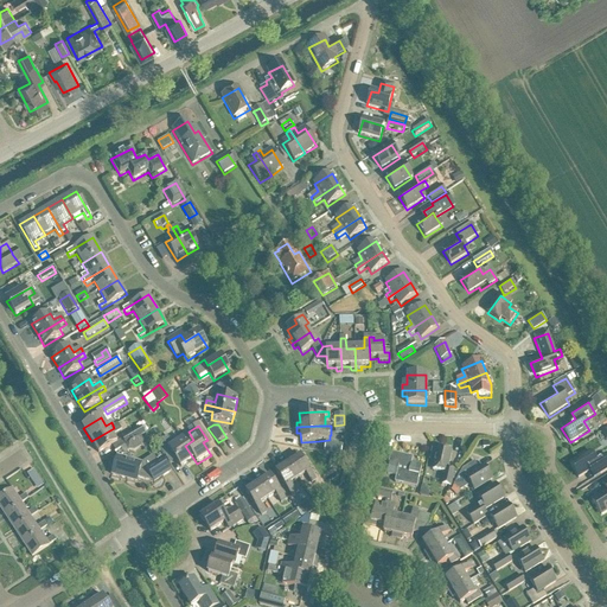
[(91,441),(98,455),(117,443),(112,435),(117,433),(114,428),(91,441)]
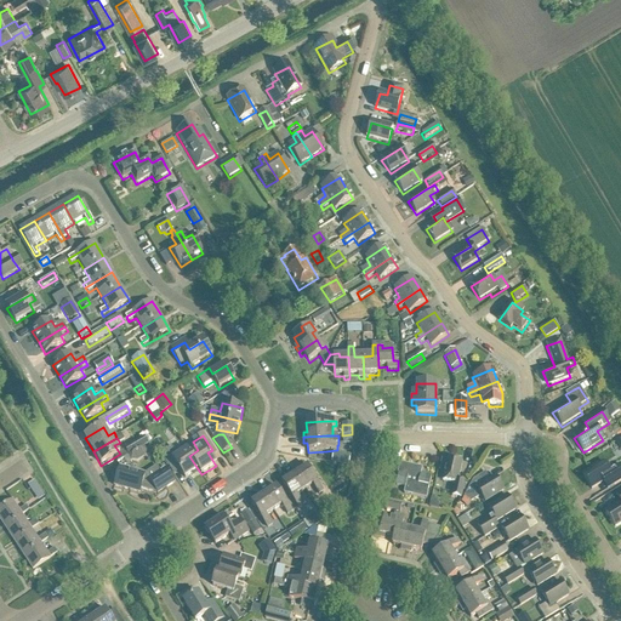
[(125,450),(129,457),(142,450),(141,449),(148,444),(144,438),(125,450)]
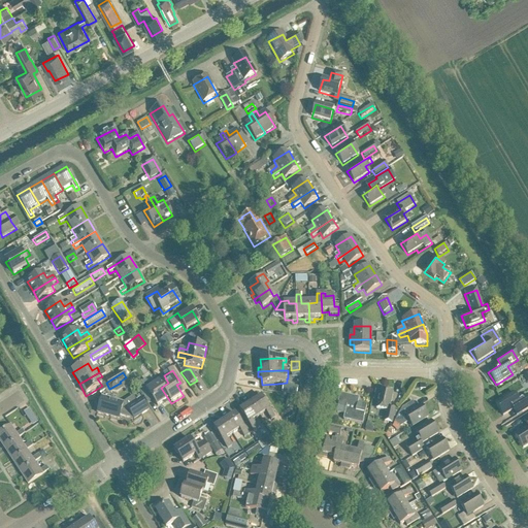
[(131,378),(145,400),(151,397),(158,407),(169,400),(161,388),(159,384),(151,389),(146,383),(142,385),(135,374),(131,376),(130,376),(131,378)]
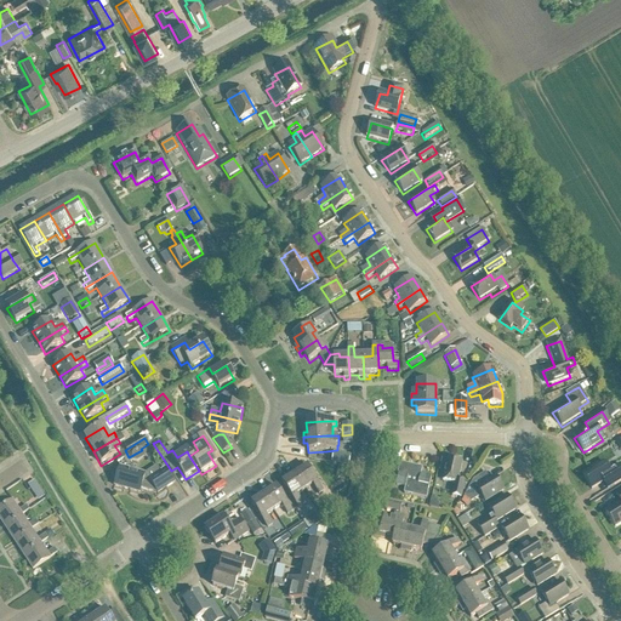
[(129,457),(127,457),(131,462),(137,462),(143,459),(147,453),(144,449),(142,450),(129,457)]
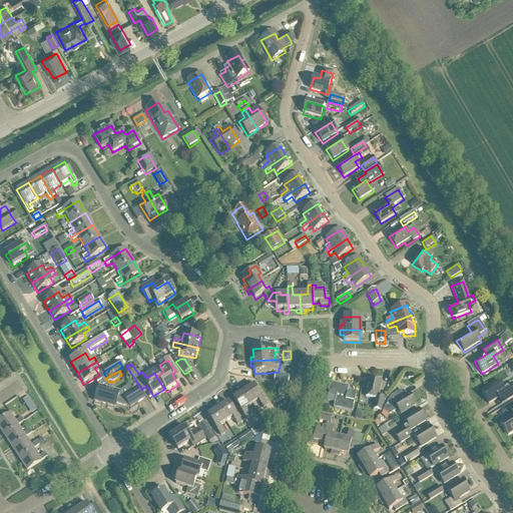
[(276,375),(274,383),(281,385),(288,386),(290,378),(276,375)]
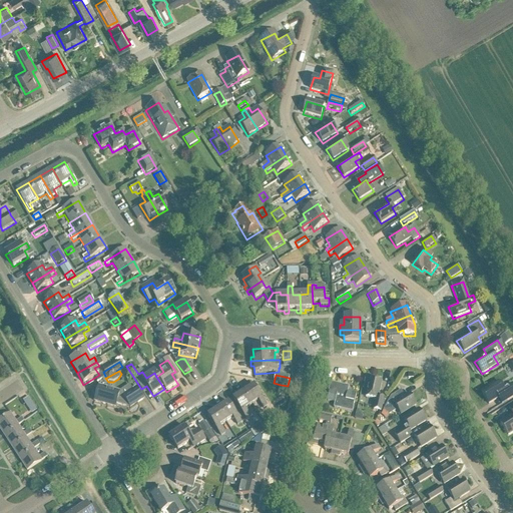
[(382,383),(370,380),(366,399),(375,401),(373,410),(381,412),(384,399),(378,397),(382,383)]
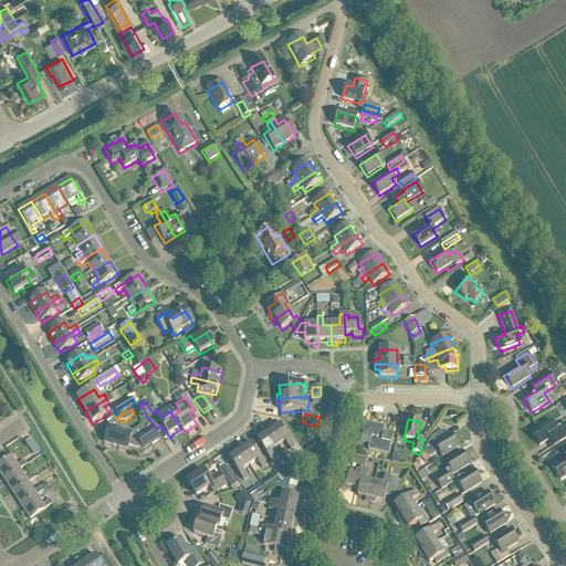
[(540,447),(549,440),(554,447),(565,439),(565,427),(564,425),(555,430),(549,422),(531,433),(540,447)]
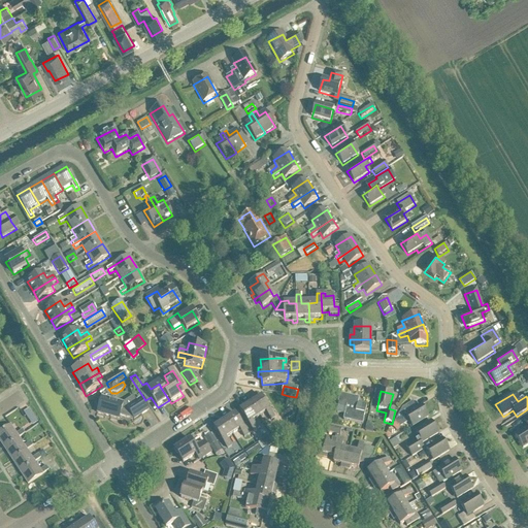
[(359,399),(339,395),(337,404),(338,405),(336,414),(344,415),(343,421),(362,425),(366,406),(358,404),(359,399)]
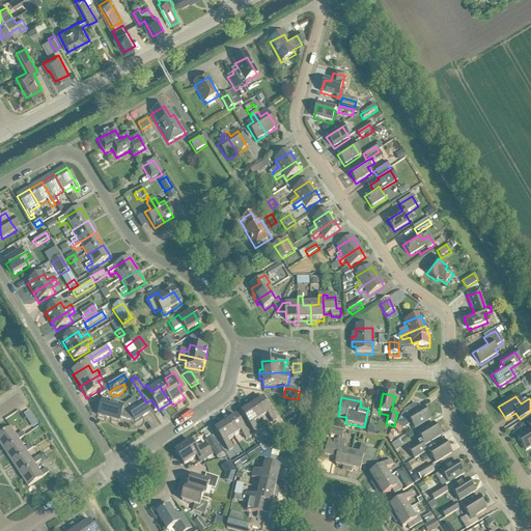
[(290,398),(287,409),(299,411),(301,400),(290,398)]
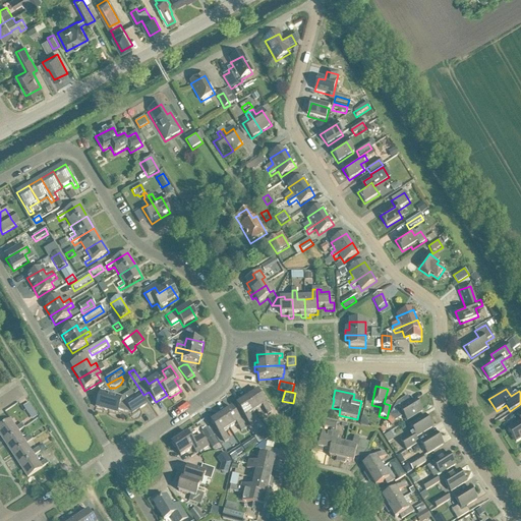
[(249,394),(245,396),(255,412),(263,408),(268,415),(272,413),(267,405),(257,392),(251,397),(249,394)]
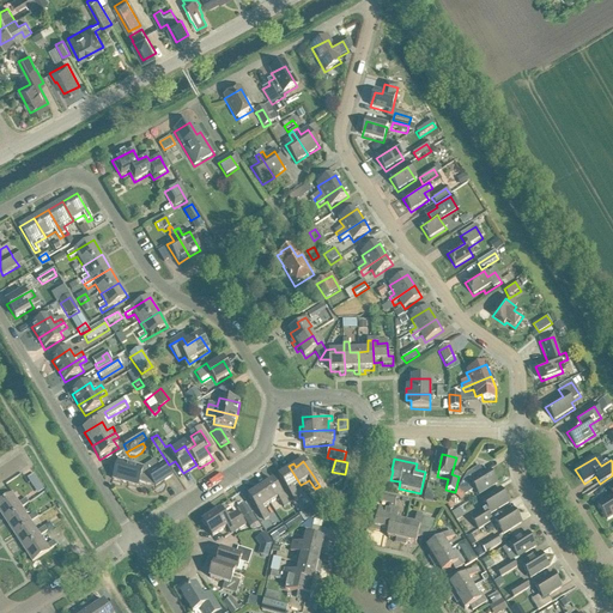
[(158,467),(155,462),(144,469),(119,462),(114,481),(139,489),(140,484),(150,486),(153,484),(156,489),(173,478),(163,463),(158,467)]
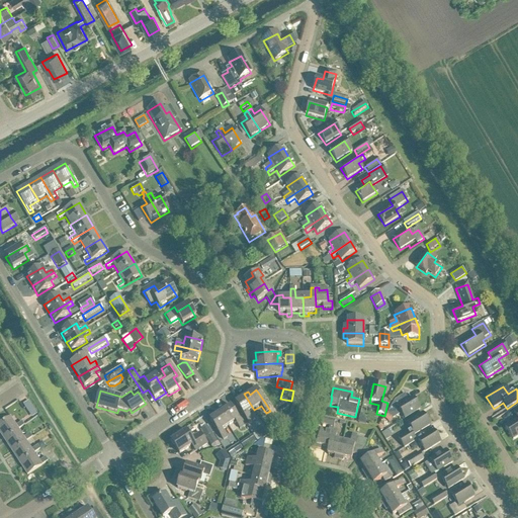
[(242,399),(236,404),(244,417),(249,424),(253,422),(248,414),(254,410),(244,394),(241,397),(242,399)]
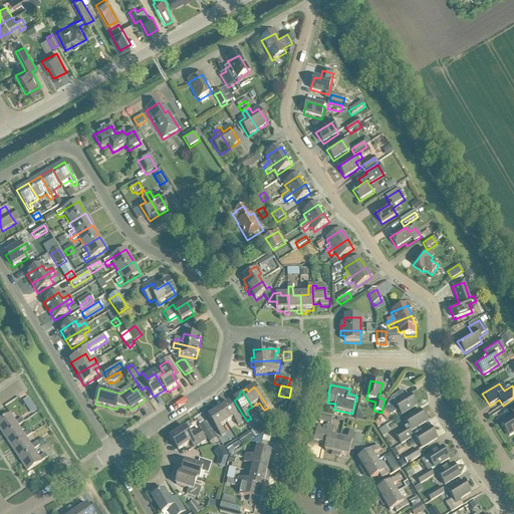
[(402,417),(417,408),(410,396),(402,402),(398,395),(392,399),(384,412),(390,417),(398,411),(402,417)]
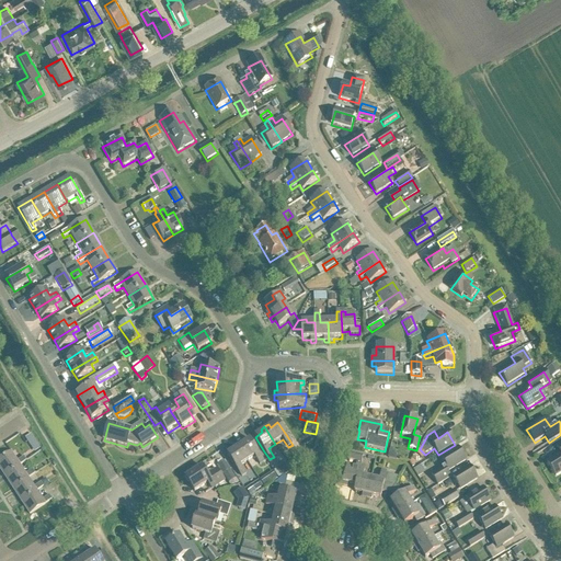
[(33,439),(27,443),(35,454),(41,450),(33,439)]
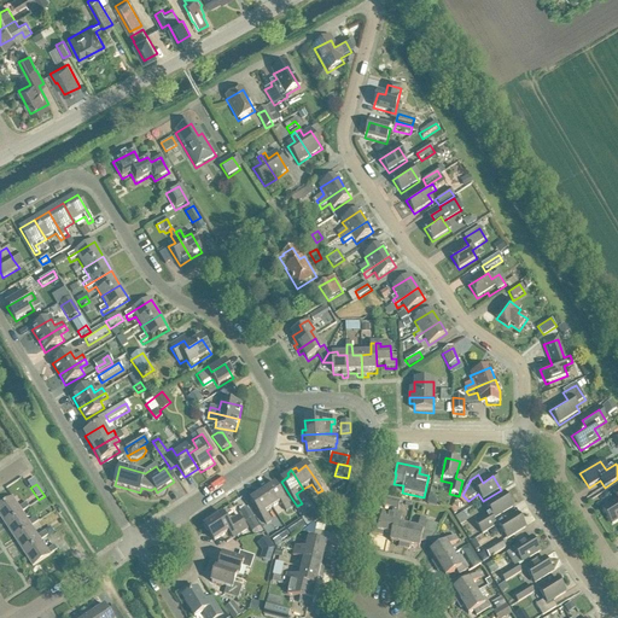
[(266,488),(261,490),(273,509),(280,503),(286,513),(291,511),(285,501),(275,485),(267,490),(266,488)]
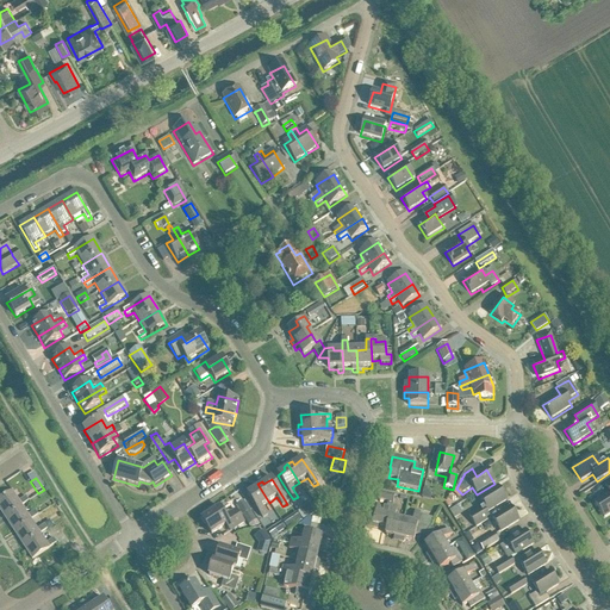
[(255,490),(247,495),(256,510),(257,510),(263,520),(267,516),(261,508),(269,503),(257,484),(253,487),(255,490)]
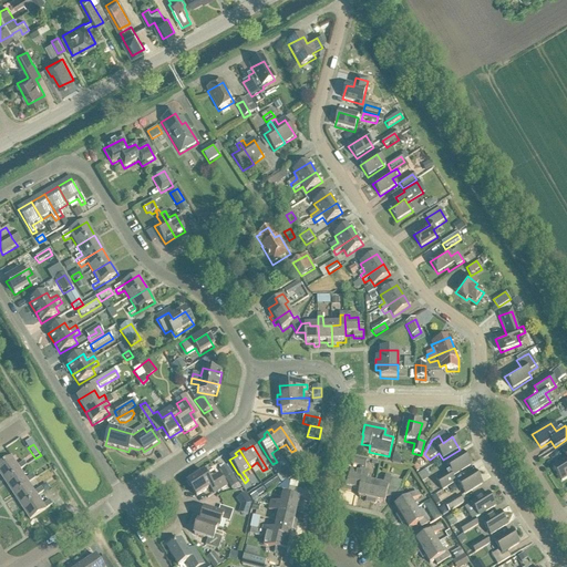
[(566,460),(553,468),(562,482),(566,478),(566,450),(563,453),(566,460)]
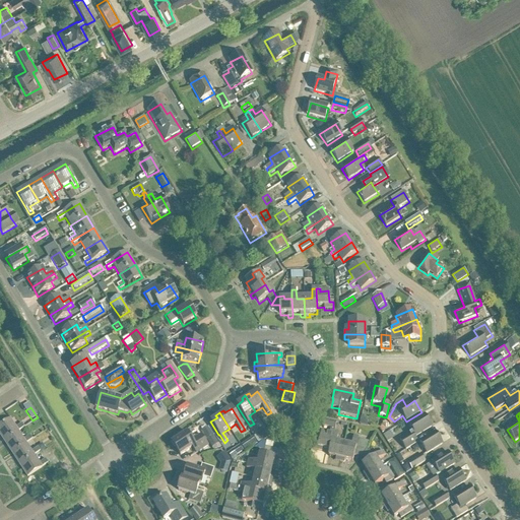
[(415,438),(432,428),(425,416),(409,427),(413,433),(400,441),(406,451),(418,443),(415,438)]
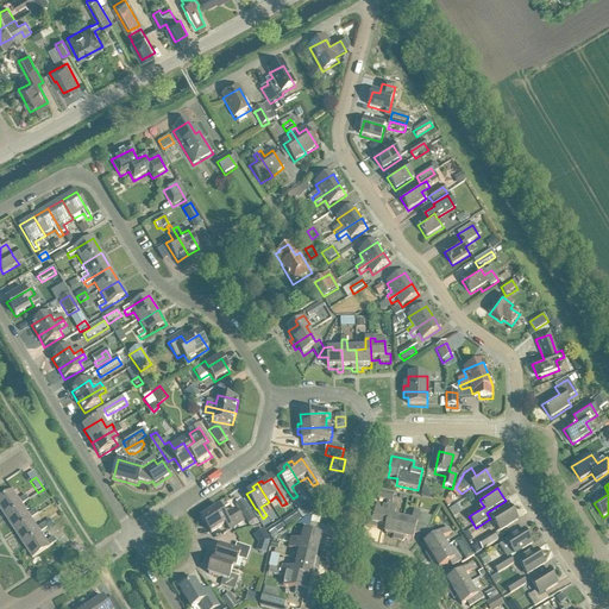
[(320,509),(336,498),(330,490),(314,500),(320,509)]
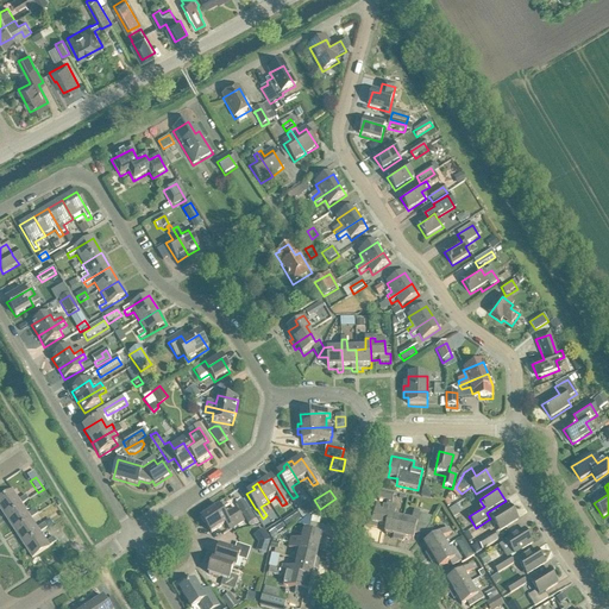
[(0,500),(0,510),(5,518),(22,507),(29,502),(26,497),(19,502),(12,493),(0,500)]
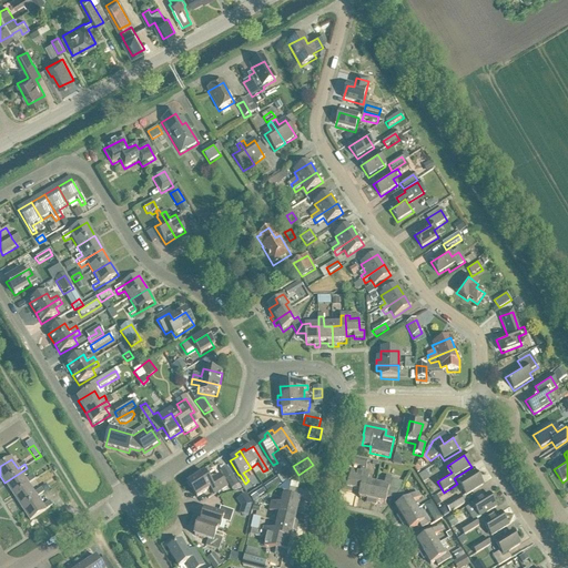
[(353,466),(362,468),(363,462),(354,459),(353,466)]
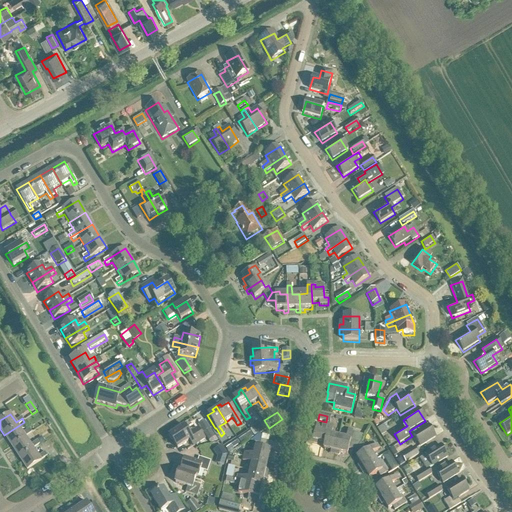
[(330,455),(334,455),(339,438),(331,436),(333,428),(329,427),(331,417),(327,416),(326,422),(325,426),(324,429),(325,429),(321,443),(324,444),(323,450),(330,452),(330,455)]
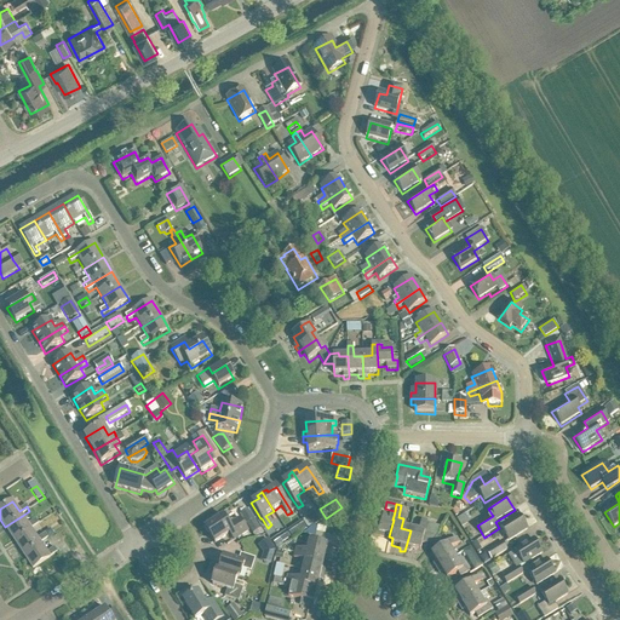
[(311,528),(322,521),(316,512),(305,520),(311,528)]
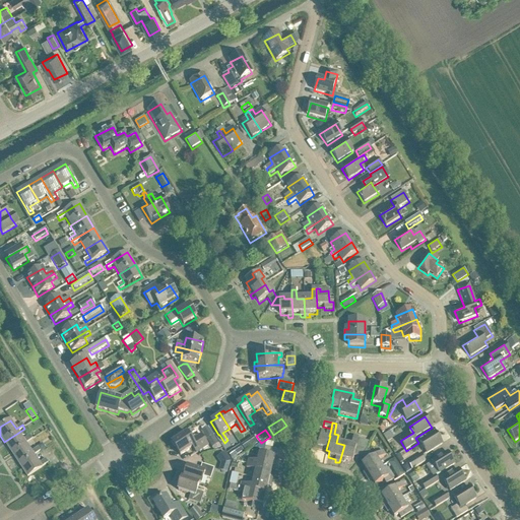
[(23,441),(18,433),(4,442),(12,454),(26,445),(33,441),(29,437),(23,441)]
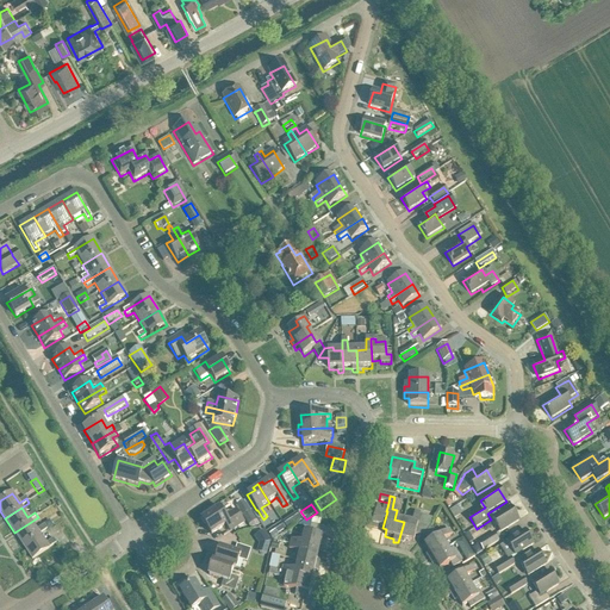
[(369,520),(367,529),(378,530),(379,528),(383,528),(387,511),(386,511),(377,509),(374,521),(369,520)]
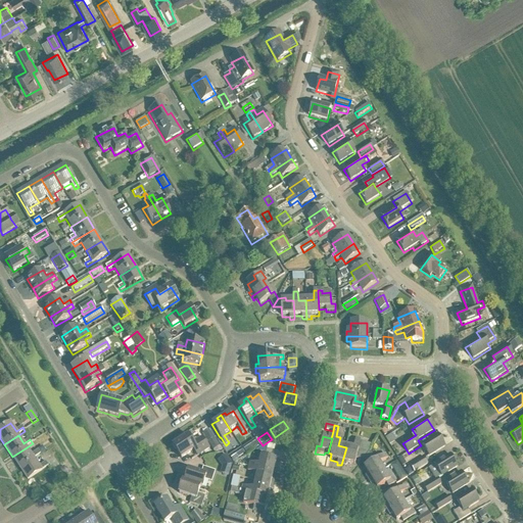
[(437,436),(422,445),(429,458),(444,447),(437,436)]
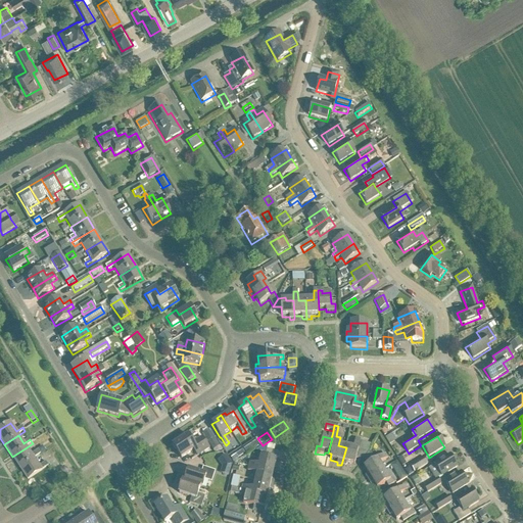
[(188,437),(173,446),(181,460),(193,452),(197,458),(208,449),(201,438),(193,444),(188,437)]
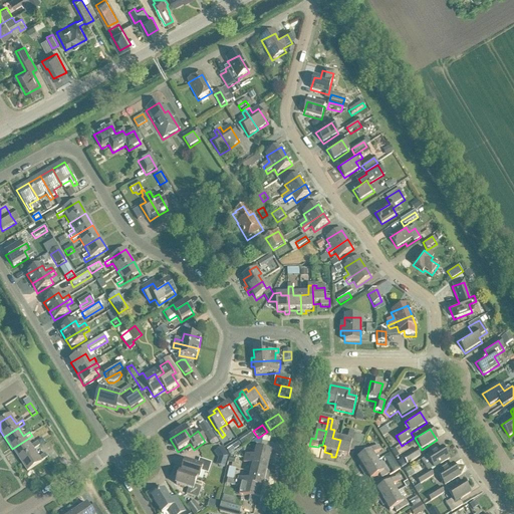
[(239,439),(243,446),(255,438),(250,431),(239,439)]
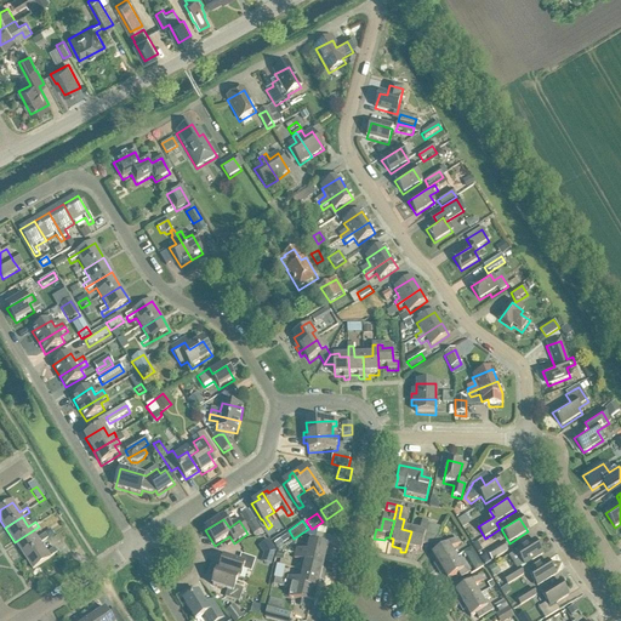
[(261,531),(255,522),(246,527),(252,536),(254,536),(257,541),(266,535),(262,530),(261,531)]
